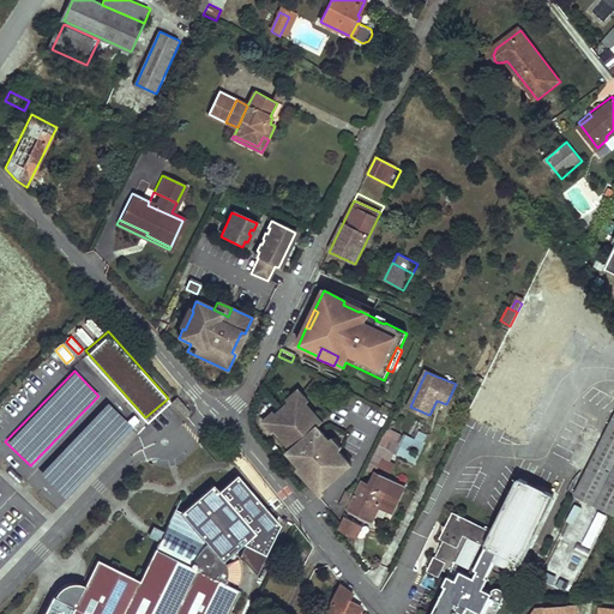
[(309,402),(301,391),(289,402),(290,403),(294,401),(299,401),(302,397),(307,403),(309,402)]
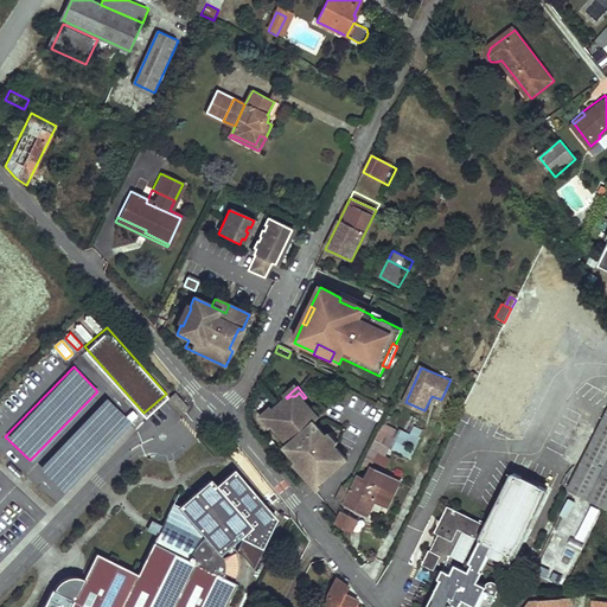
[(168,394),(181,409),(187,404),(173,389),(168,394)]
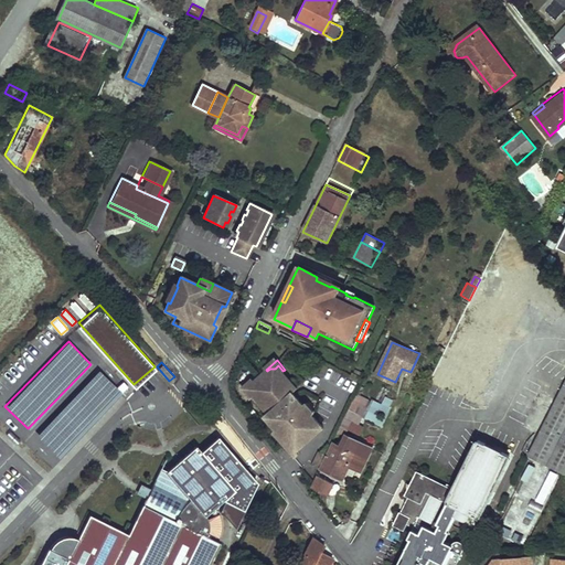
[(323,427),(294,393),(298,388),(283,371),(278,365),(275,369),(270,369),(267,371),(256,381),(255,382),(254,386),(251,390),(256,396),(269,412),(275,418),(272,422),(279,430),(297,450),(323,427)]
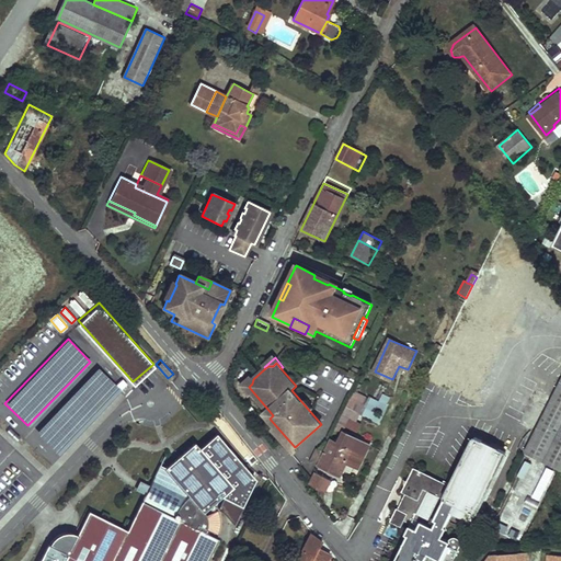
[(119,390),(96,367),(34,432),(56,454),(119,390)]
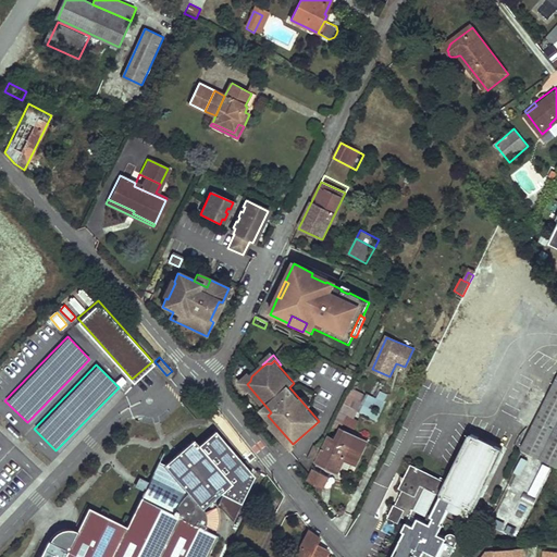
[(541,364),(537,370),(551,376),(554,370),(541,364)]
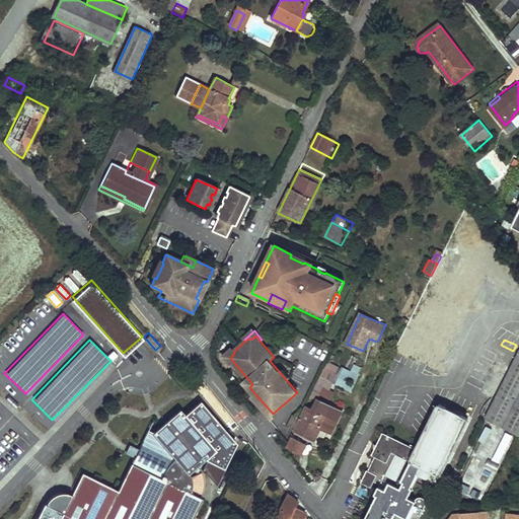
[(233,355),(234,351),(235,350),(233,348),(232,349),(225,356),(233,366),(235,364),(230,358),(233,355)]
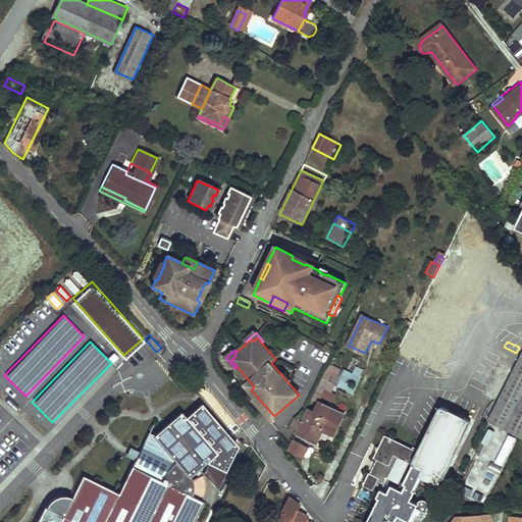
[(521,351),(513,371),(500,397),(488,420),(494,423),(460,492),(486,506),(520,435),(521,435),(521,351)]
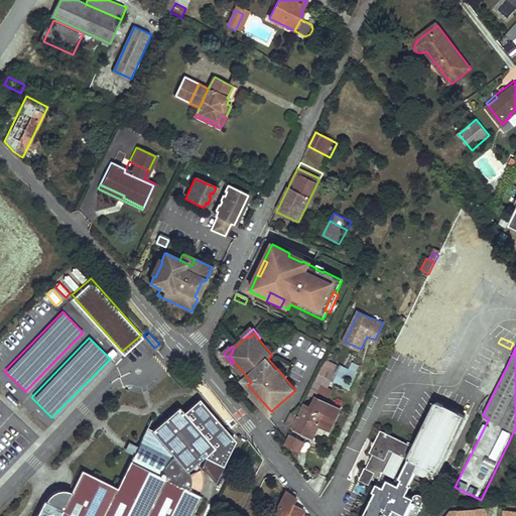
[(338,366),(326,360),(319,372),(332,379),(338,366)]
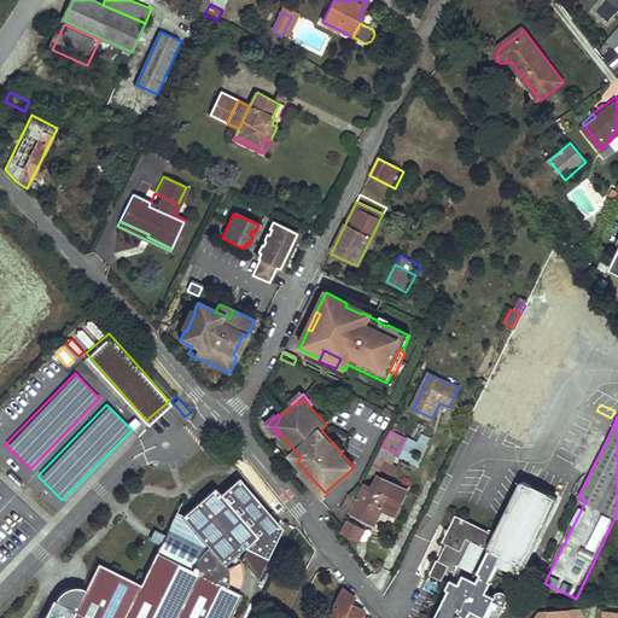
[(607,439),(590,431),(576,461),(592,470),(607,439)]
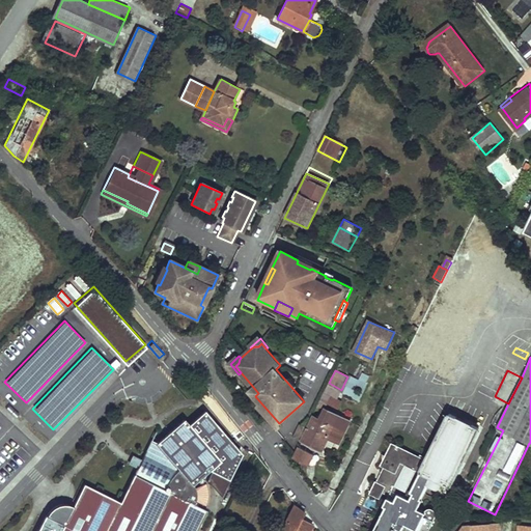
[(368,383),(353,375),(343,393),(359,400),(368,383)]
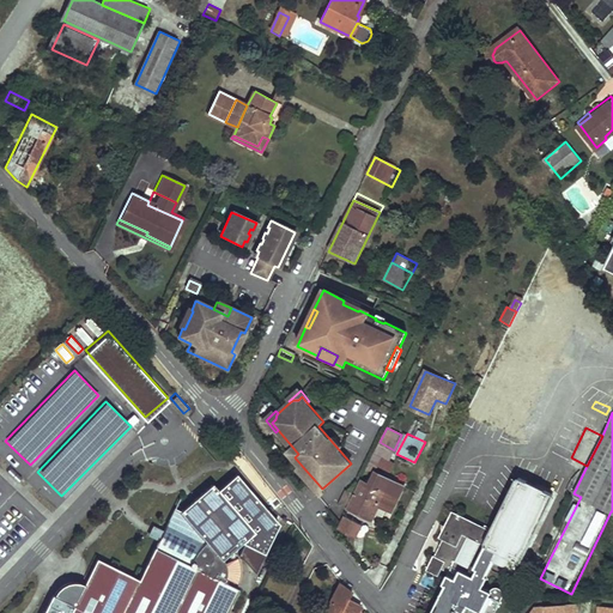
[(394,450),(380,442),(366,468),(376,472),(380,465),(383,457),(389,460),(394,450)]
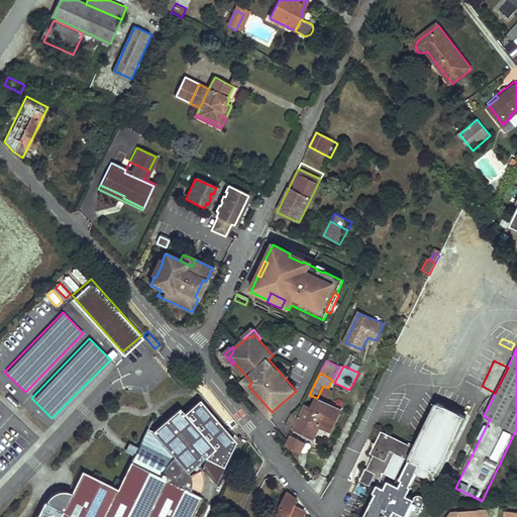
[(251,383),(246,377),(243,380),(248,386),(251,383)]
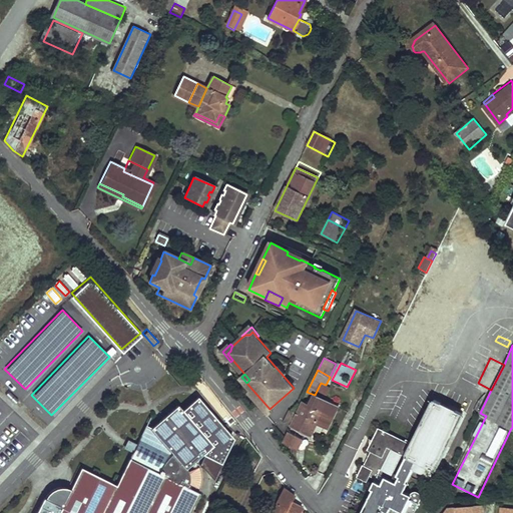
[(329,394),(332,389),(326,385),(321,383),(318,389),(329,394)]
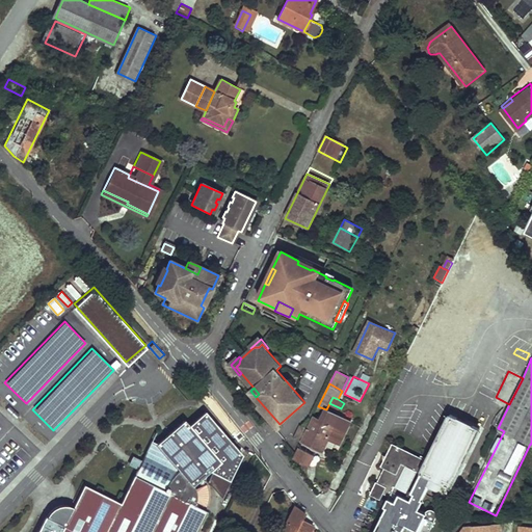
[(280,424),(263,405),(261,406),(280,428),(282,426),(280,424)]
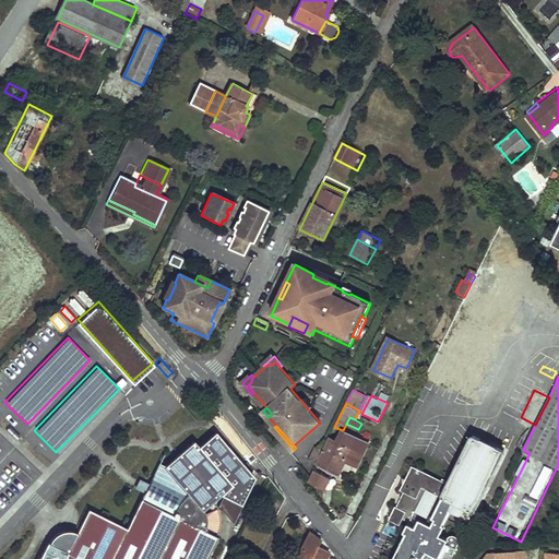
[(353,438),(342,431),(337,441),(329,438),(322,451),(316,463),(339,475),(346,460),(352,462),(356,465),(367,444),(361,441),(354,437),(353,438)]
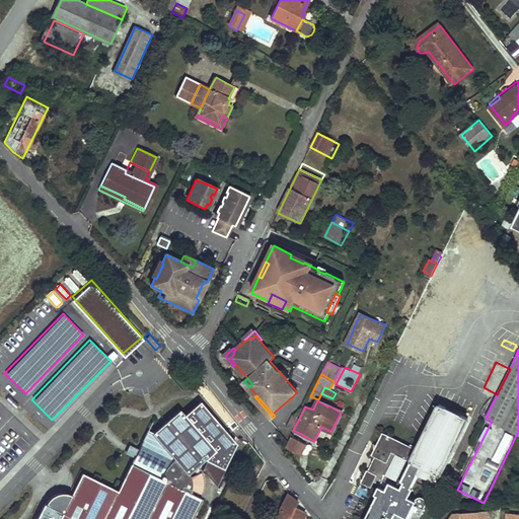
[(189,474),(203,461),(220,471),(234,448),(200,405),(183,418),(179,413),(152,435),(148,433),(138,452),(134,460),(117,494),(81,475),(72,495),(67,493),(62,492),(57,493),(53,495),(49,498),(45,503),(35,518),(192,518),(203,500),(189,493),(190,491),(202,497),(203,495),(204,489),(203,483),(202,475),(192,479),(189,474)]
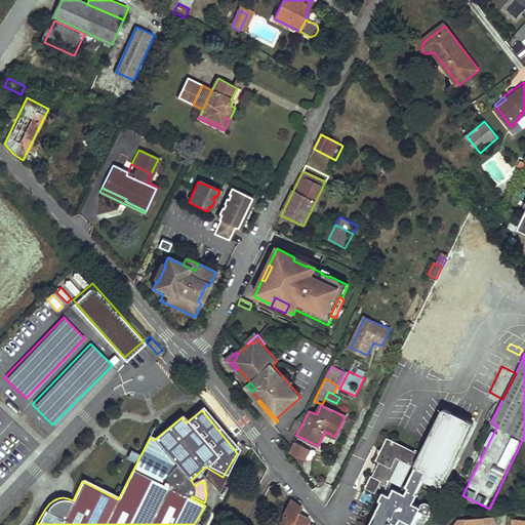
[(472,426),(443,410),(419,459),(382,441),(372,462),(376,465),(369,478),(367,478),(361,489),(371,494),(374,490),(381,493),(377,499),(379,500),(366,524),(391,524),(395,519),(410,524),(421,524),(427,515),(426,512),(422,511),(419,511),(417,513),(408,509),(414,496),(412,495),(423,476),(441,485),(472,426)]
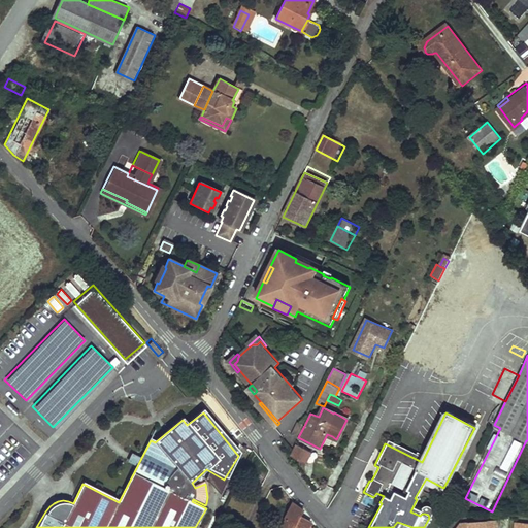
[(292,434),(298,437),(304,426),(298,423),(292,434)]
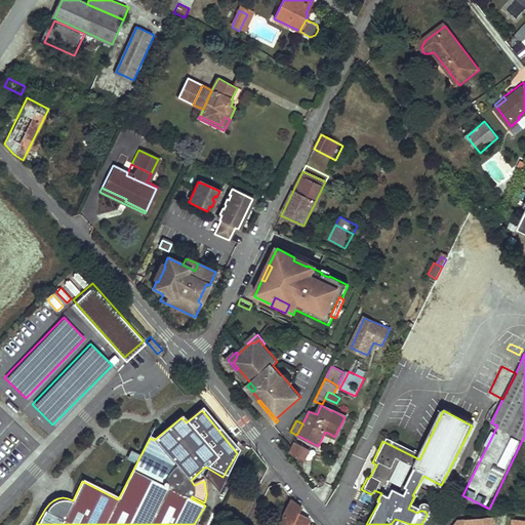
[(308,449),(295,442),(289,454),(303,459),(308,449)]
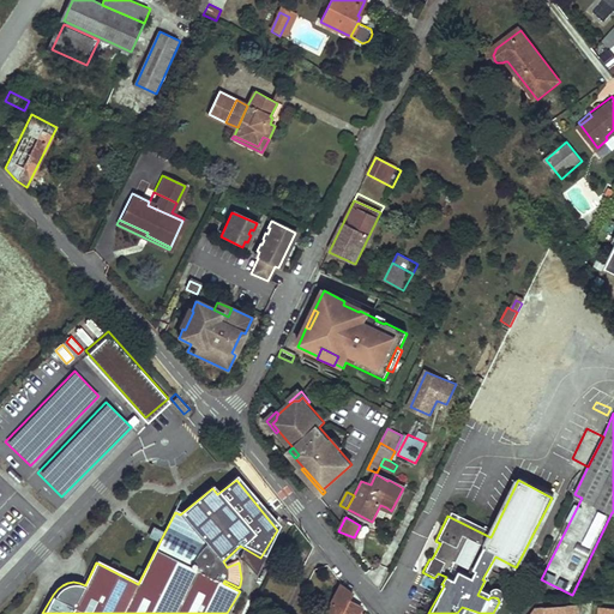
[(163,535),(155,530),(149,540),(158,545),(163,535)]
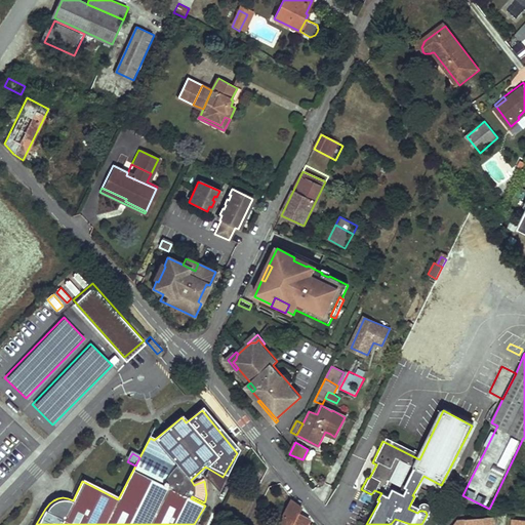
[(301,507),(288,498),(287,502),(280,520),(278,518),(274,524),(304,524),(308,518),(299,512),(301,507)]
